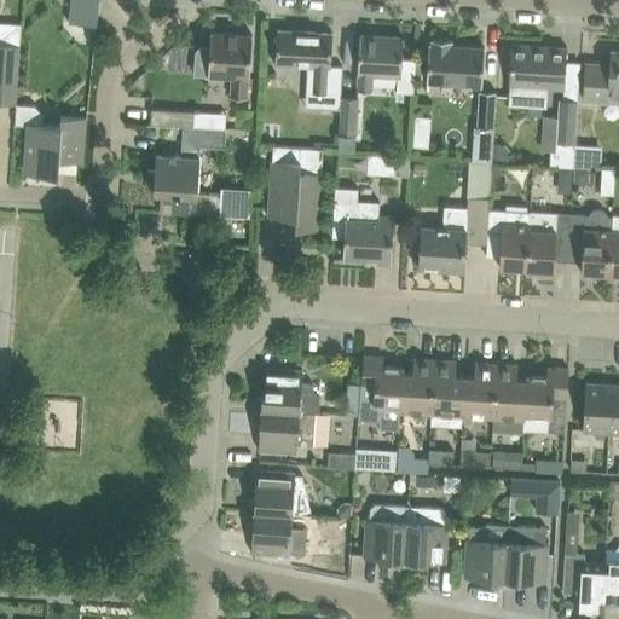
[(73,23),(94,25),(97,25),(98,0),(70,0),(68,23),(73,23)]
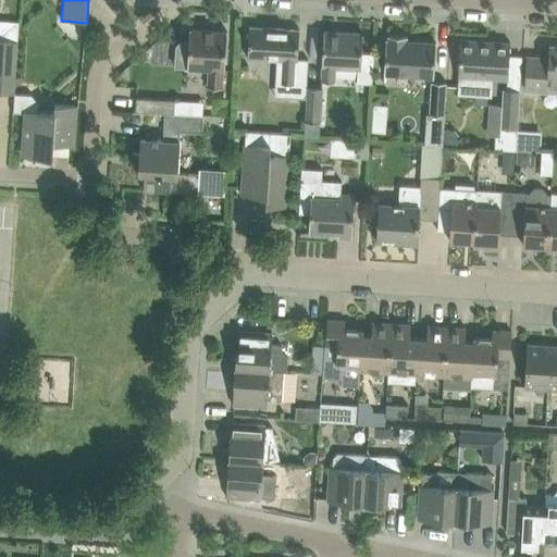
[(297,60),(298,51),(299,29),(249,27),(247,58),(282,60),(280,83),(295,84),(296,60),(297,60)]
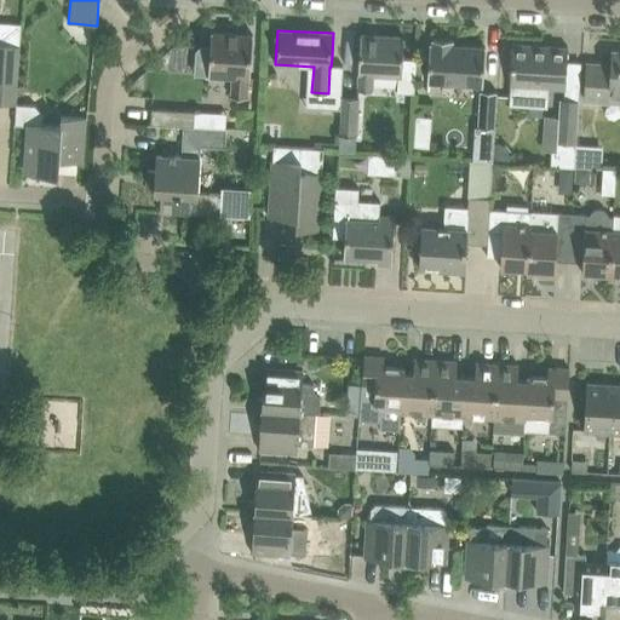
[(248,78),(250,78),(253,35),(211,33),(208,75),(233,76),(231,96),(247,97),(248,78)]
